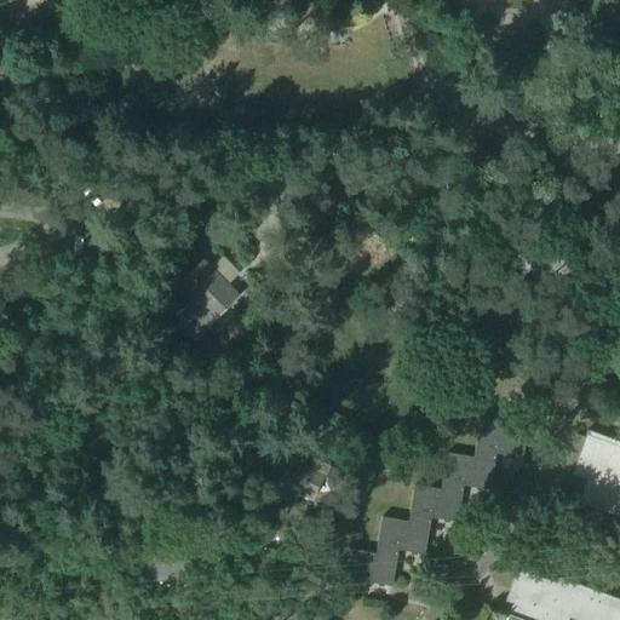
[(202,259),(174,287),(193,305),(191,306),(210,326),(239,296),(202,259)]
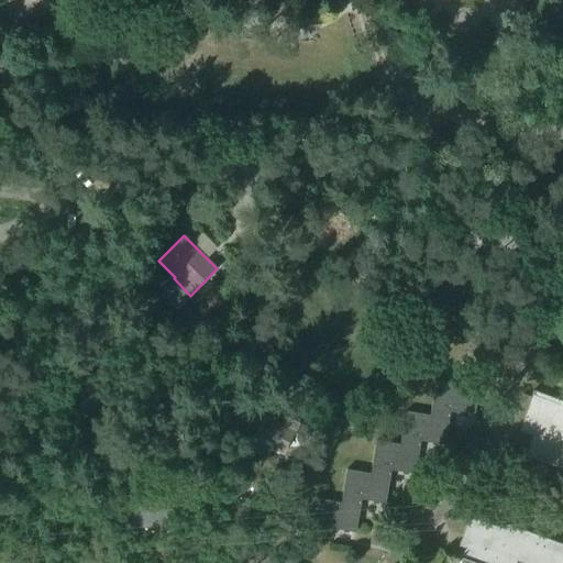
[(221,286),(202,305),(212,313),(231,296),(221,286)]
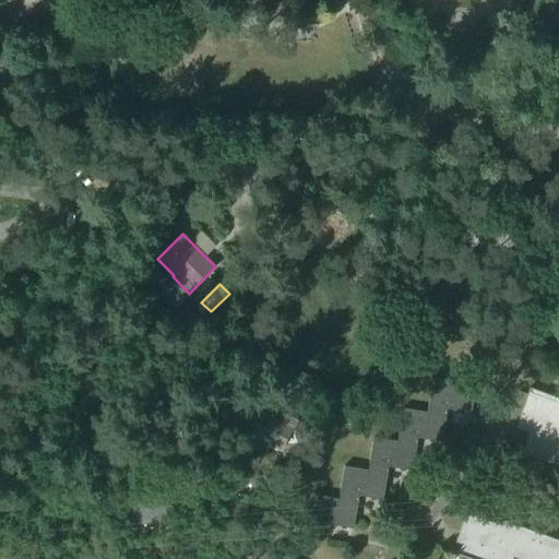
[(188,306),(181,312),(188,319),(194,312),(188,306)]
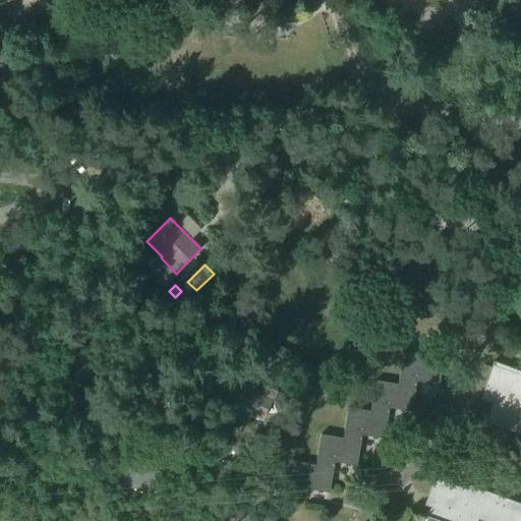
[(23,304),(10,310),(16,323),(29,317),(23,304)]
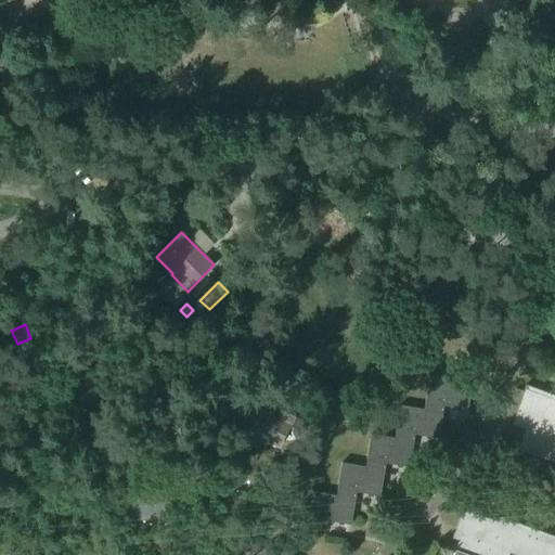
[(452,381),(428,377),(423,410),(399,405),(394,439),(370,435),(364,467),(340,464),(335,497),(311,492),(306,523),(325,526),(325,521),(350,526),(356,493),(379,497),(385,464),(409,468),(414,435),(438,439),(443,407),(467,410),(472,381),(453,377),(452,381)]
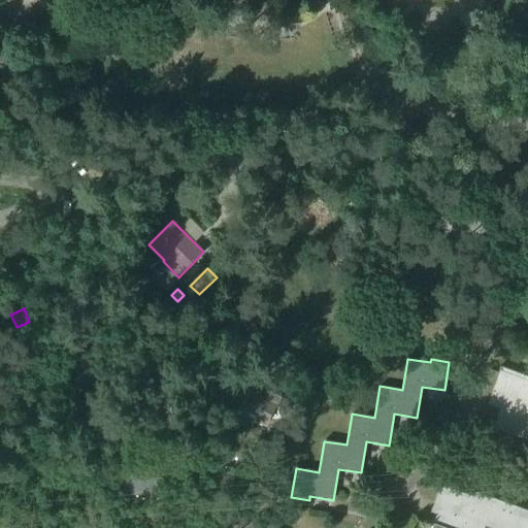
[(527,527),(527,376),(499,366),(486,405),(493,407),(493,406),(498,408),(491,429),(527,441),(527,510),(473,492),(471,497),(438,485),(429,513),(434,515),(428,527),(276,527),(263,512),(243,527),(527,527)]
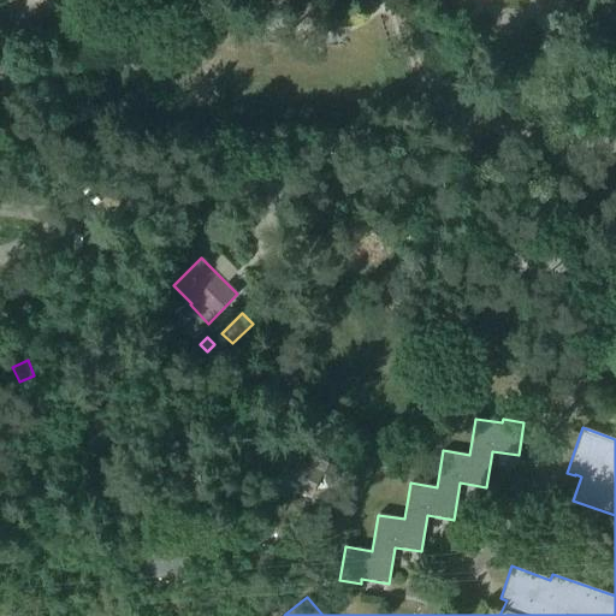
[(329,483),(336,468),(313,456),(309,465),(290,455),(277,480),(309,497),(319,478),(329,483)]
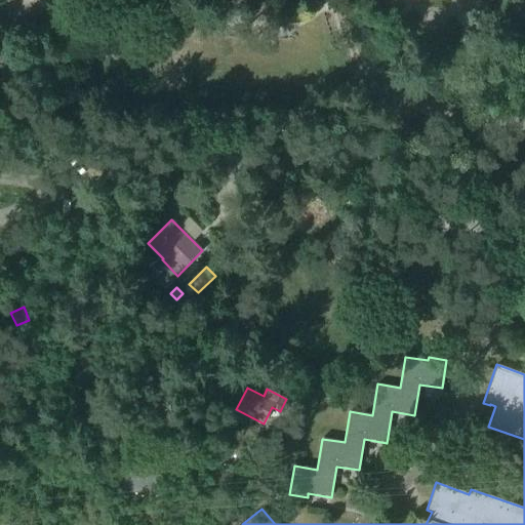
[(154,458),(113,470),(120,496),(147,490),(147,493),(162,490),(154,458)]
